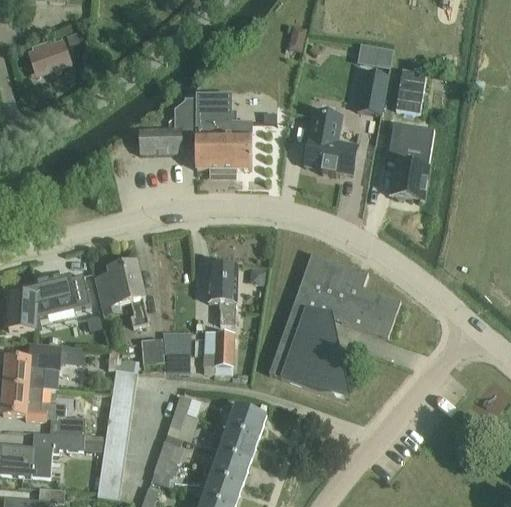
[(293,25),(287,48),(301,51),(307,28),(293,25)]
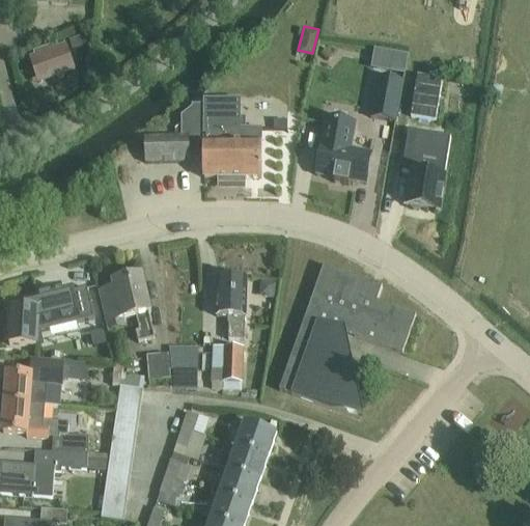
[(82,31),(67,36),(72,47),(86,42),(82,31)]
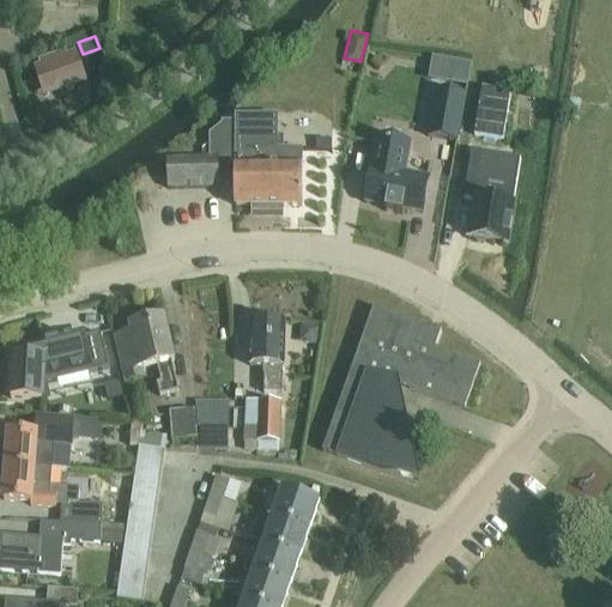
[(76,49),(34,62),(40,82),(52,77),(55,86),(85,77),(76,49)]
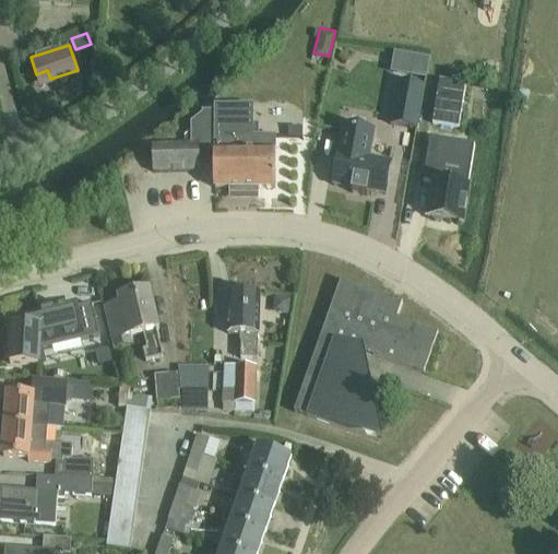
[(393,48),(390,69),(425,75),(429,55),(393,48)]
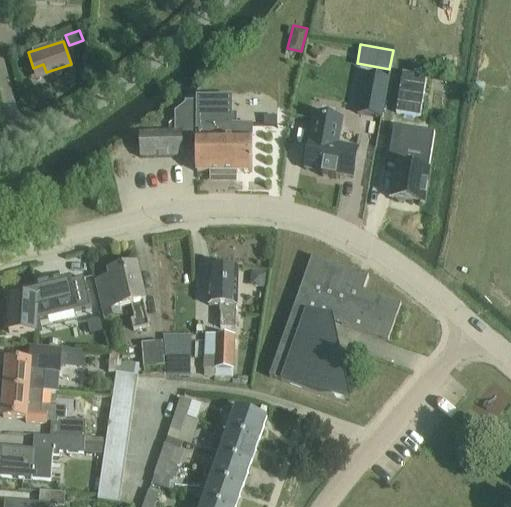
[(401,68),(395,109),(419,112),(426,72),(401,68)]
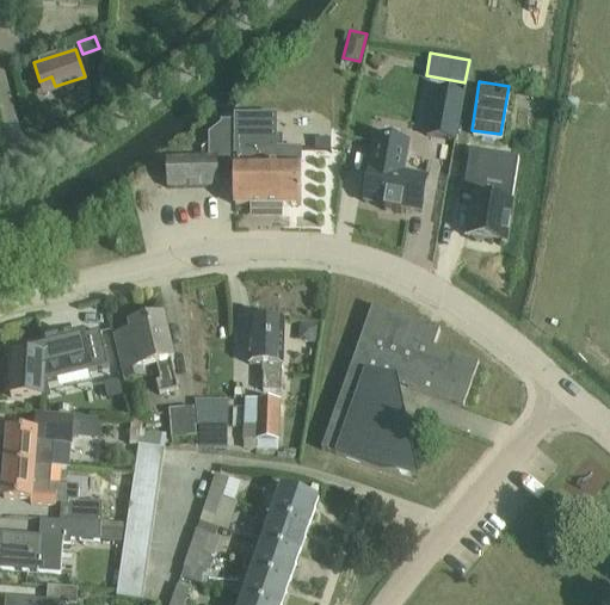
[(425,86),(417,134),(438,137),(448,90),(425,86)]
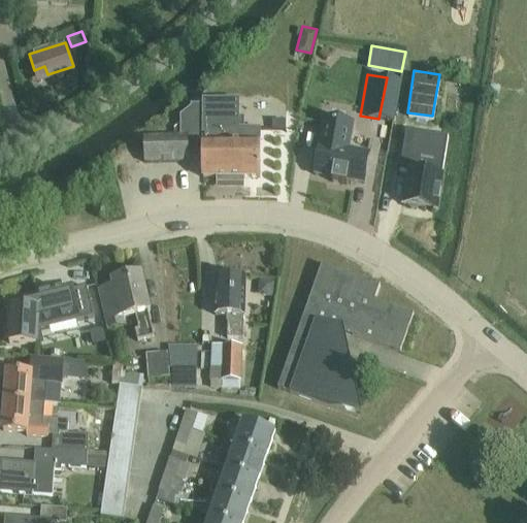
[(242,178),(242,173),(242,161),(233,161),(234,125),(237,125),(237,97),(203,97),(203,102),(191,102),(182,108),(183,131),(143,132),(144,159),(188,157),(188,137),(202,137),(202,173),(216,173),(217,178),(242,178)]
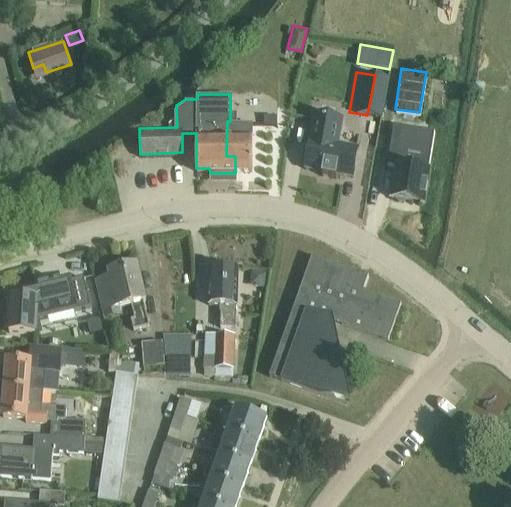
[(276,112),(262,112),(262,122),(276,122),(276,112)]
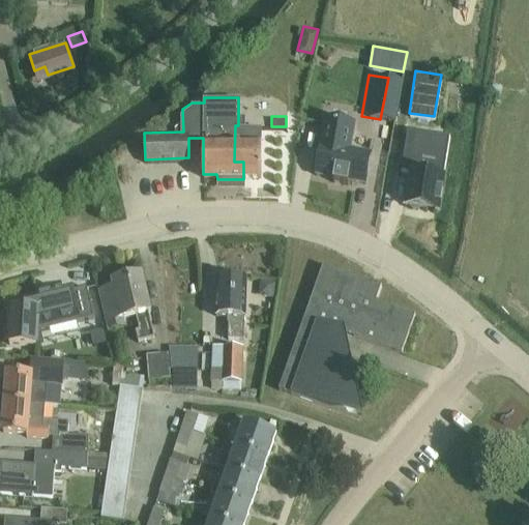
[(260,125),(238,125),(235,125),(234,162),(243,162),(243,174),(260,174),(260,153),(260,125)]
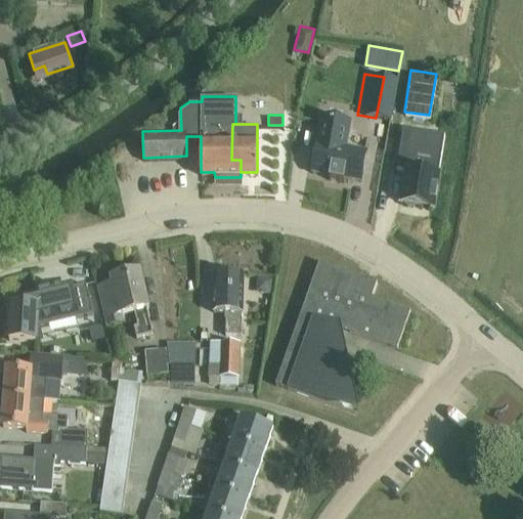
[(402,124),(396,166),(406,168),(404,179),(400,200),(433,205),(436,184),(441,155),(445,131),(402,124)]
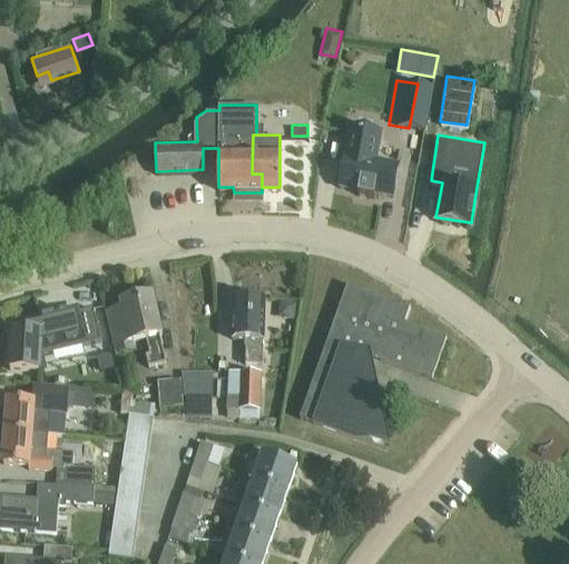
[(395,140),(365,136),(357,190),(375,193),(375,196),(388,198),(388,195),(403,197),(408,162),(392,160),(395,140)]
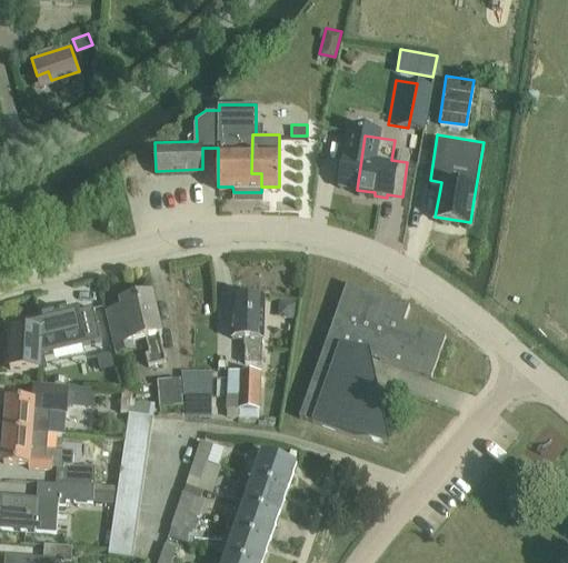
[(368,353),(430,375),(445,333),(404,319),(409,302),(346,280),(298,414),(385,445),(368,353)]
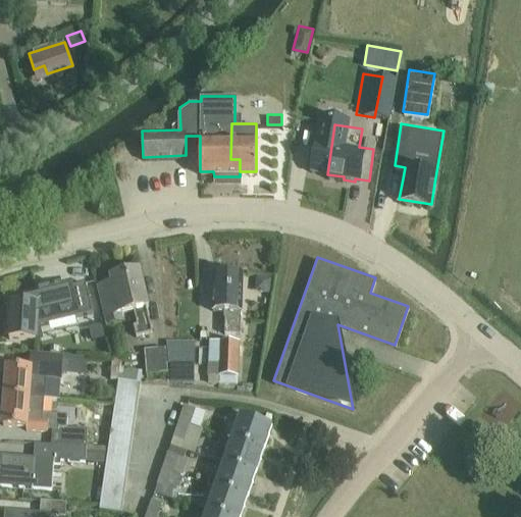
[(133,308),(136,321),(132,322),(135,332),(150,329),(144,303),(147,302),(144,288),(139,268),(111,274),(112,280),(98,283),(107,321),(122,318),(121,311),(133,308)]
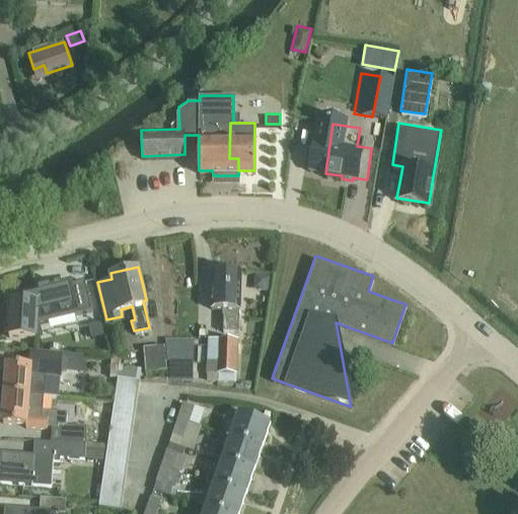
[(212,269),(211,289),(211,306),(223,306),(222,328),(237,329),(239,290),(240,270),(212,269)]
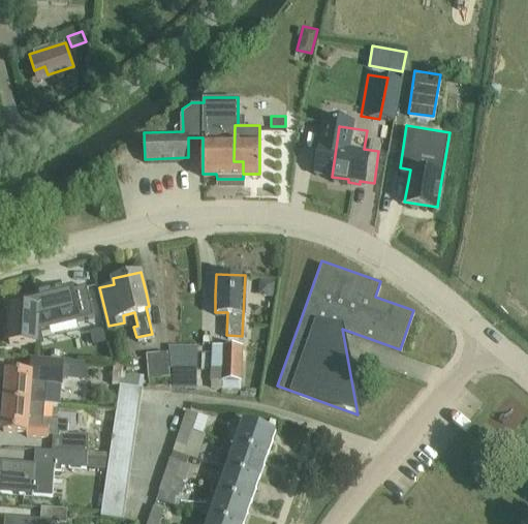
[(259,276),(257,290),(272,293),(274,278),(259,276)]
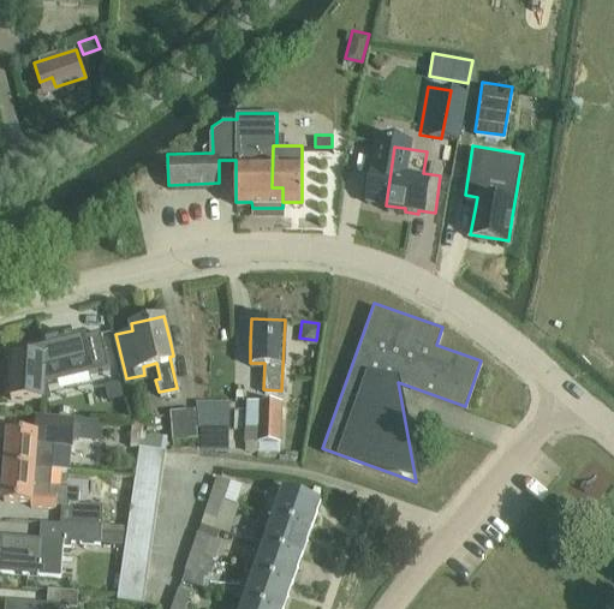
[(6,375),(6,386),(11,387),(10,400),(41,401),(41,395),(58,394),(57,389),(66,387),(87,382),(108,377),(109,381),(120,377),(112,345),(101,348),(100,344),(43,358),(45,354),(13,353),(12,375),(6,375)]
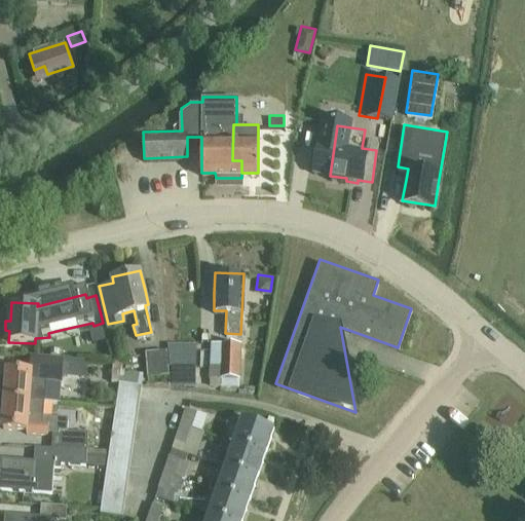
[(170,331),(170,343),(167,343),(169,364),(173,364),(173,380),(194,381),(194,380),(198,380),(198,363),(197,363),(197,357),(195,357),(195,343),(183,343),(184,333),(181,333),(181,332),(170,331)]
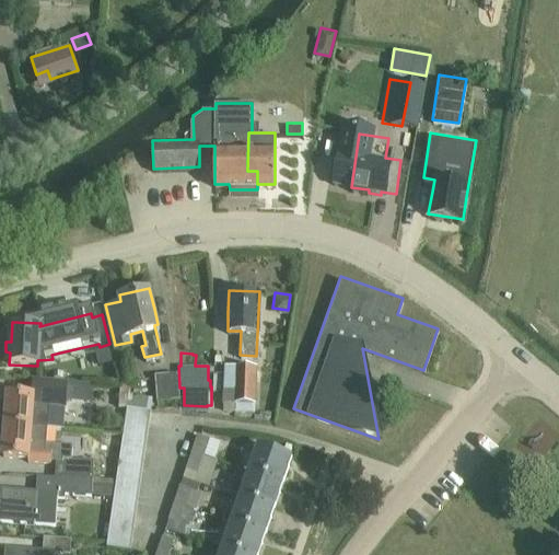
[(224,362),(223,385),(222,407),(253,408),(255,363),(224,362)]
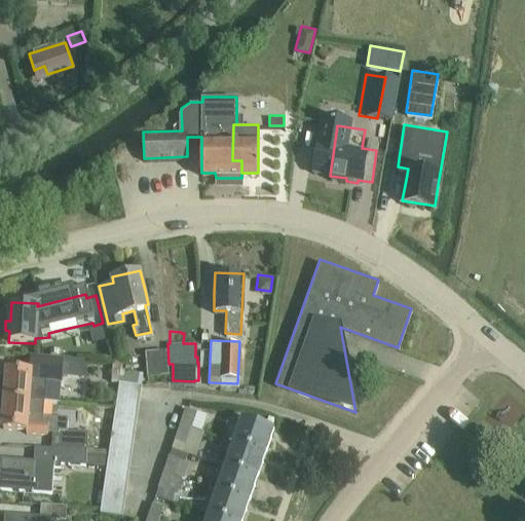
[(166,346),(144,349),(146,374),(169,372),(166,346)]
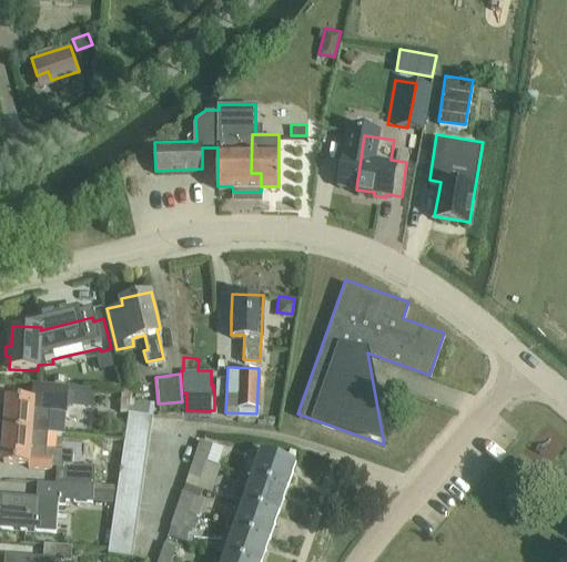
[(7,395),(4,427),(48,430),(62,431),(66,395),(87,396),(87,385),(56,382),(33,380),(32,397),(7,395)]
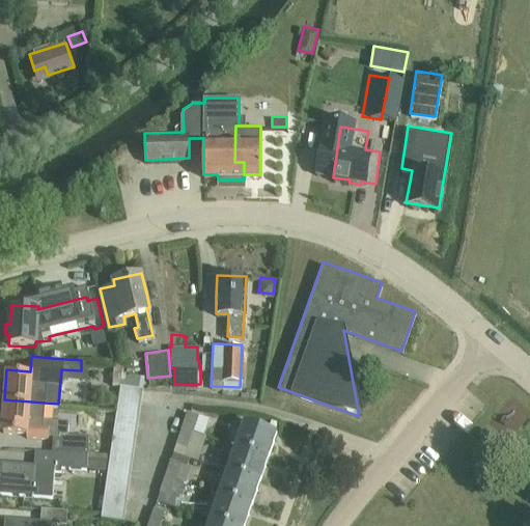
[(114,360),(112,381),(120,381),(122,361),(114,360)]
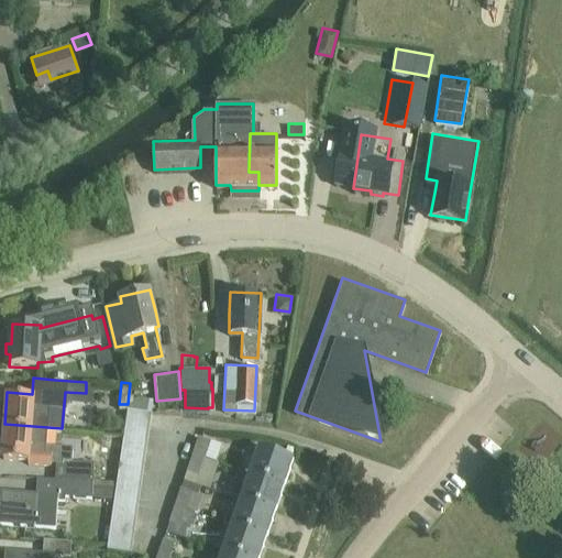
[(127,408),(125,419),(149,424),(151,412),(127,408)]
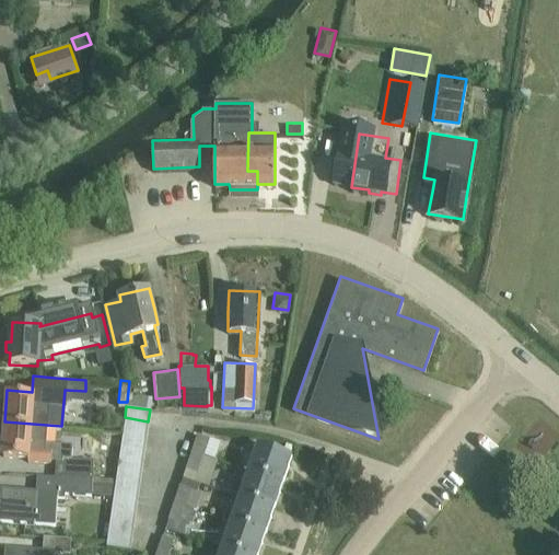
[(146,432),(148,421),(125,417),(123,429),(146,432)]
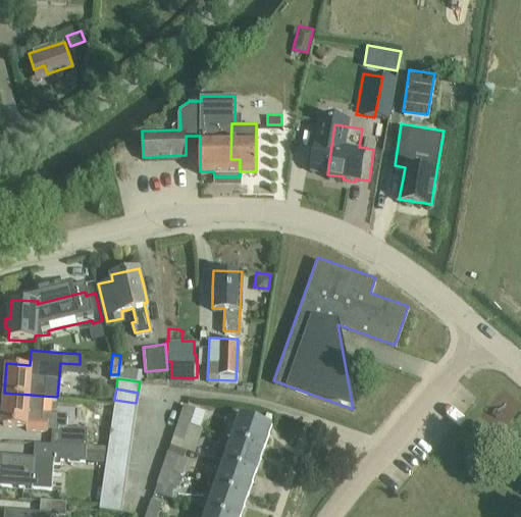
[(50,442),(106,444),(107,444),(108,443),(109,435),(99,434),(100,430),(86,429),(86,426),(65,424),(66,412),(42,410),(44,396),(4,393),(2,422),(25,423),(25,426),(47,428),(47,426),(51,426),(50,442)]
